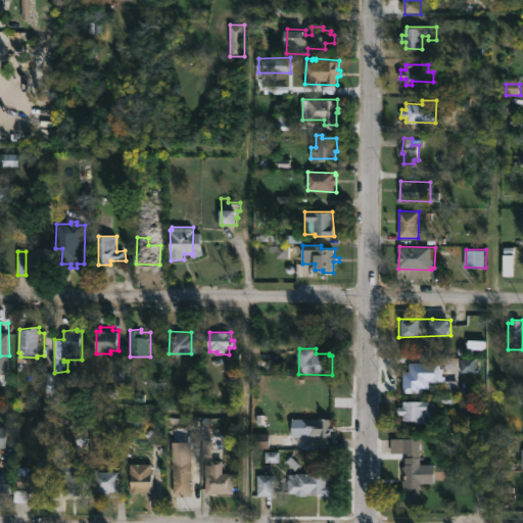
[(442,363),(443,377),(442,377),(442,382),(430,382),(430,389),(423,389),(423,393),(403,393),(403,371),(410,371),(410,362),(442,363)]
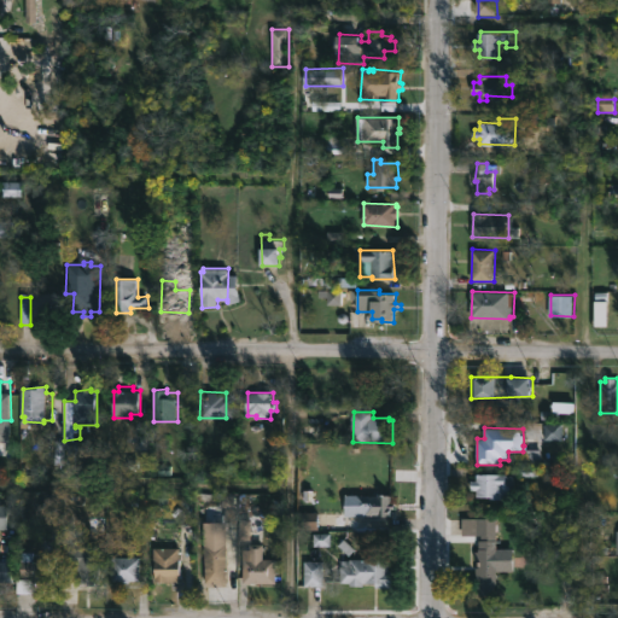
[(508,474),(516,474),(516,485),(511,485),(511,497),(491,500),(491,497),(478,497),(478,490),(472,490),(472,481),(478,481),(478,474),(508,474)]
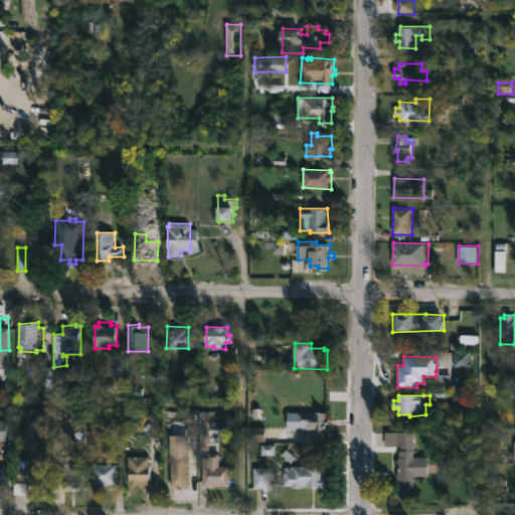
[(326,411),(326,419),(330,419),(330,424),(327,424),(327,431),(303,431),(303,421),(300,421),(300,412),(326,411)]
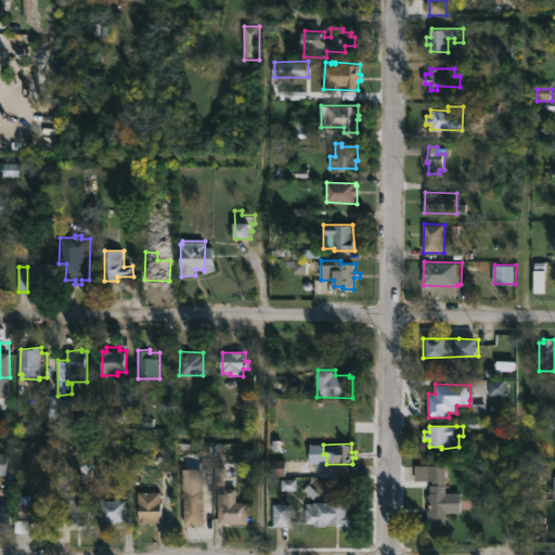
[(233,468),(233,486),(215,486),(216,455),(231,455),(231,467),(233,468)]
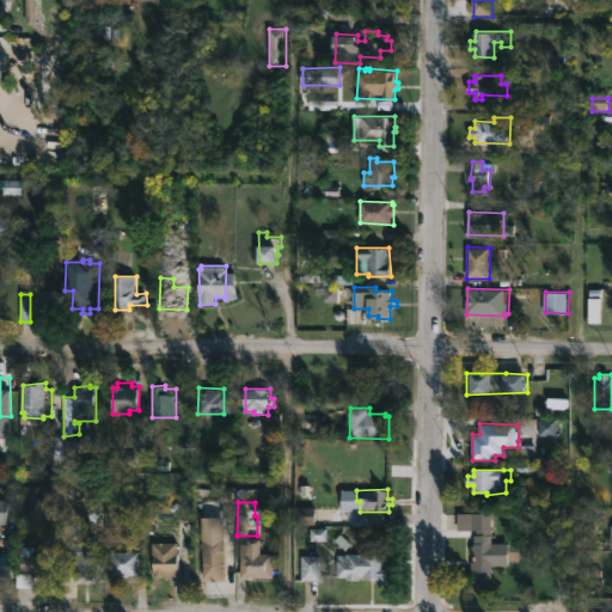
[(494,513),(494,544),(499,544),(499,564),(493,564),(493,581),(490,581),(490,591),(475,591),(475,581),(471,581),(471,561),(475,561),(475,554),(470,554),(470,546),(475,546),(475,536),(477,536),(477,530),(458,530),(458,513),(494,513)]
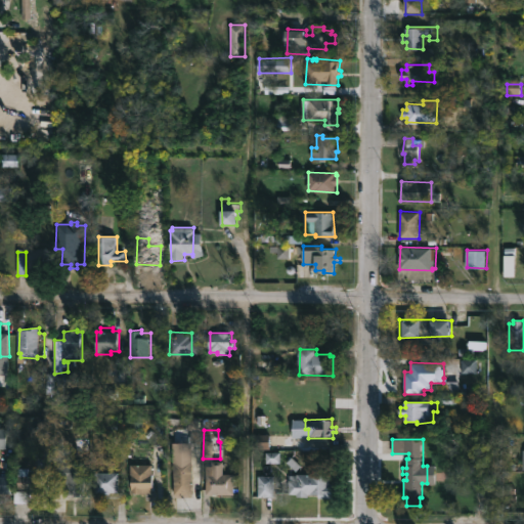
[(189,494),(174,494),(174,462),(189,462),(189,494)]
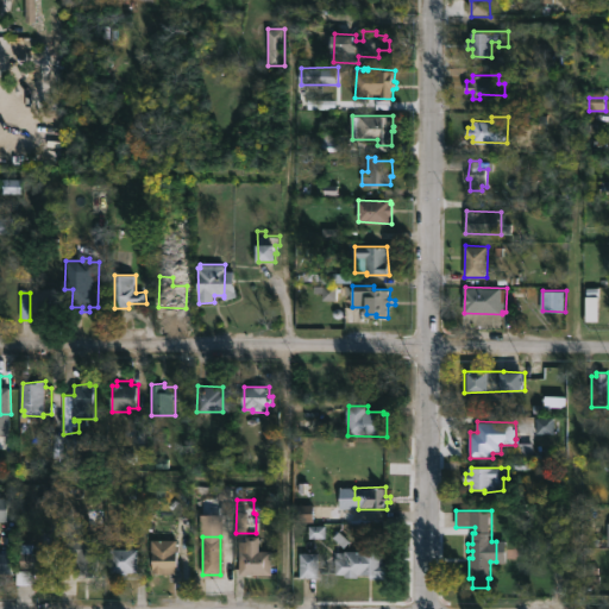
[(261,537),(261,551),(272,552),(272,576),(239,575),(240,541),(246,541),(246,537),(261,537)]
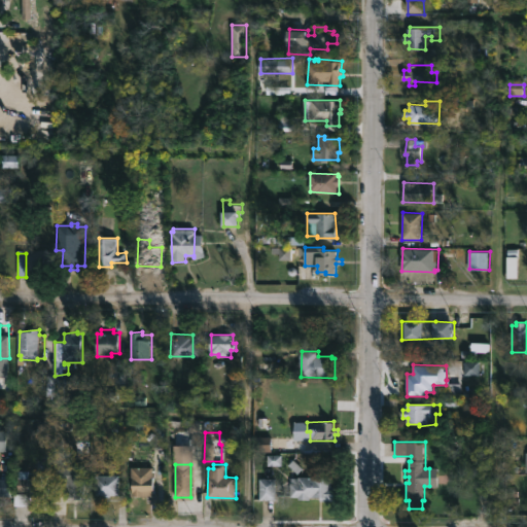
[(151,496),(133,496),(132,467),(153,467),(154,491),(151,491),(151,496)]
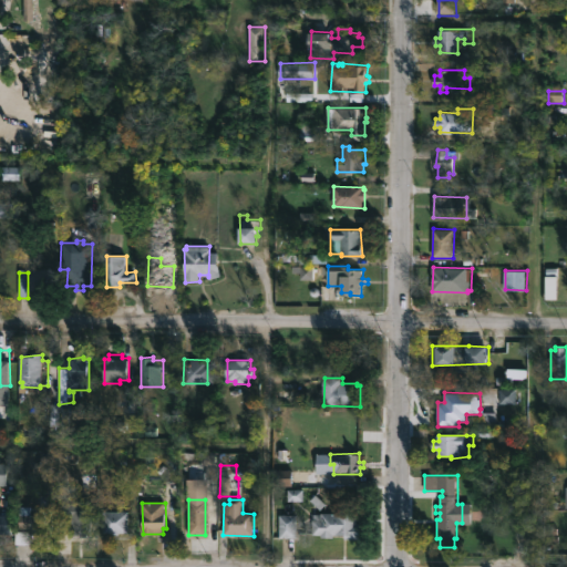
[(96,504),(96,519),(91,519),(91,536),(75,535),(74,518),(65,518),(65,504),(96,504)]
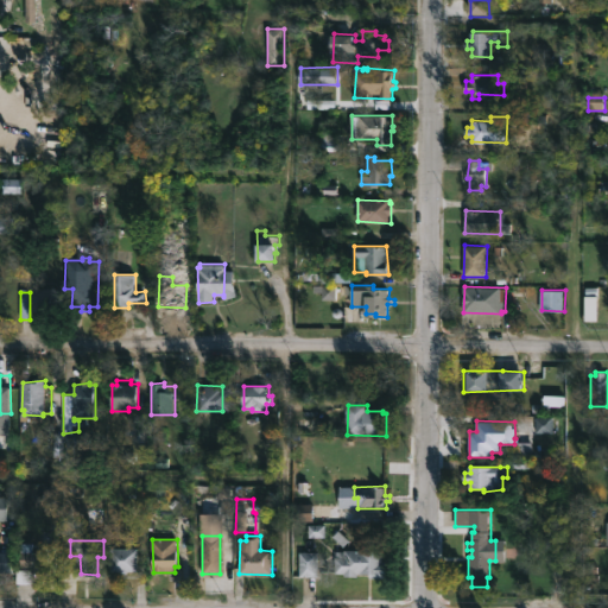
[(128,571),(128,574),(111,571),(112,548),(139,549),(138,571),(128,571)]
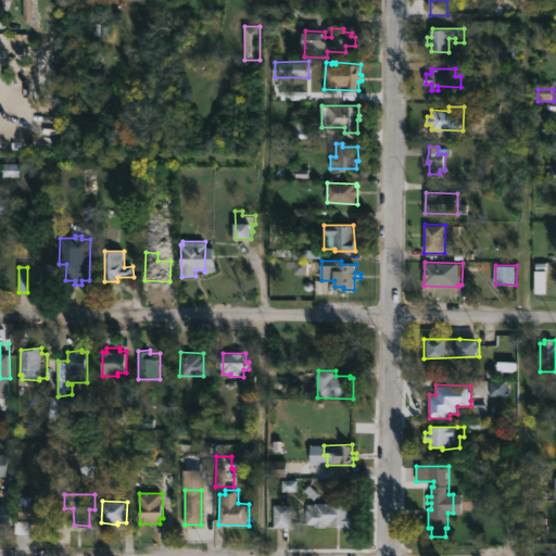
[(351,504),(351,514),(355,514),(354,529),(339,529),(339,525),(328,525),(328,528),(315,527),(315,525),(306,523),(308,504),(316,505),(316,502),(351,504)]
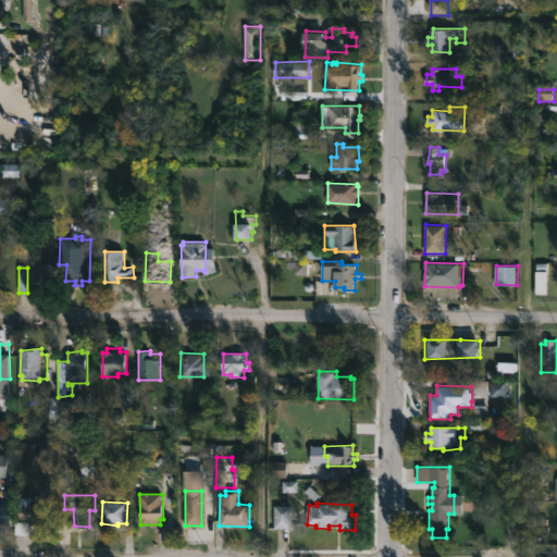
[(38,505),(51,506),(51,525),(29,525),(29,535),(15,535),(15,521),(20,521),(20,506),(38,505)]
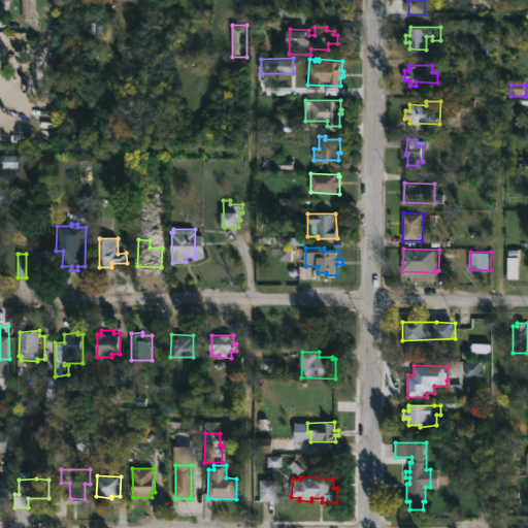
[(0,480),(11,480),(10,497),(0,497),(0,480)]
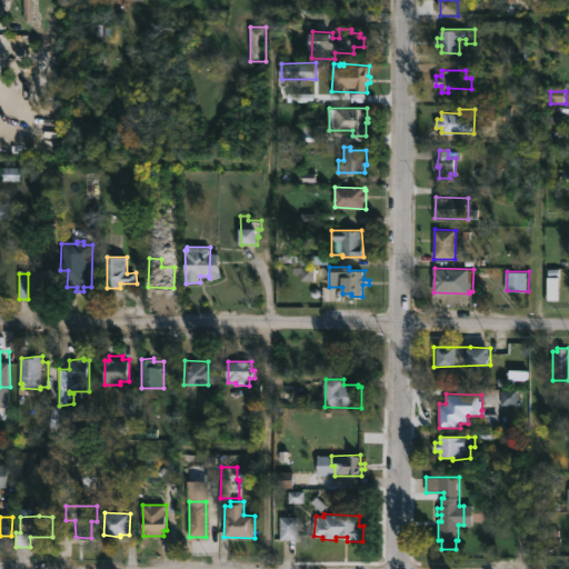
[(299,519),(281,519),(281,540),(299,540),(299,519)]
